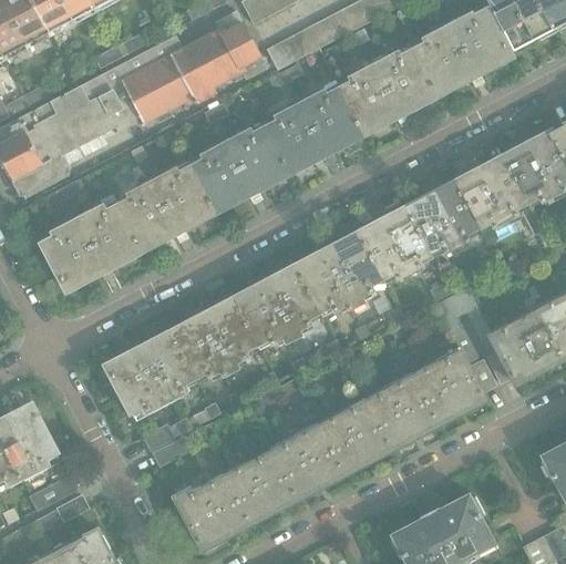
[(49,32),(35,7),(32,0),(0,0),(0,51),(2,55),(49,32)]
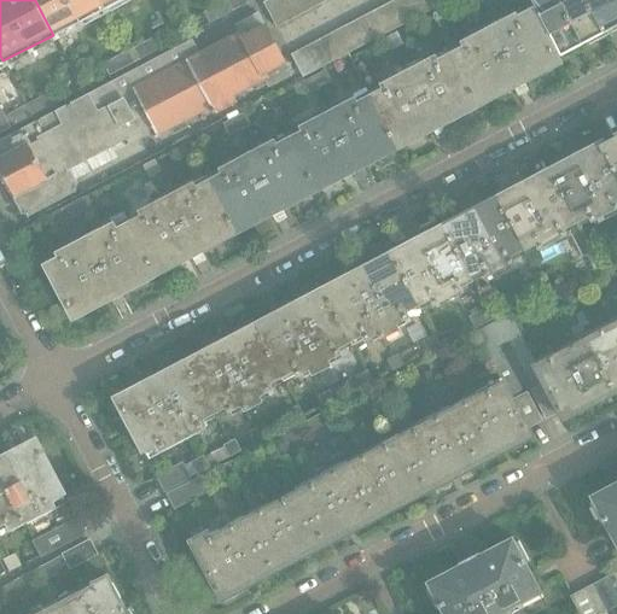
[(104,9),(99,0),(35,0),(39,7),(53,35),(104,9)]
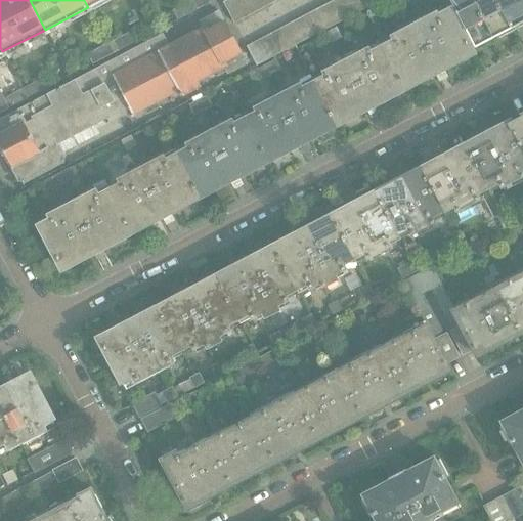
[(184,0),(179,3),(184,13),(192,9),(187,0),(184,0)]
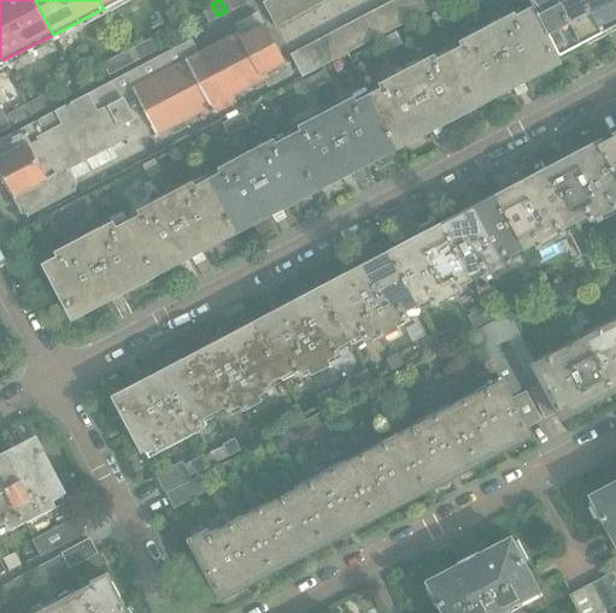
[(221,0),(227,11),(235,6),(232,0),(221,0)]
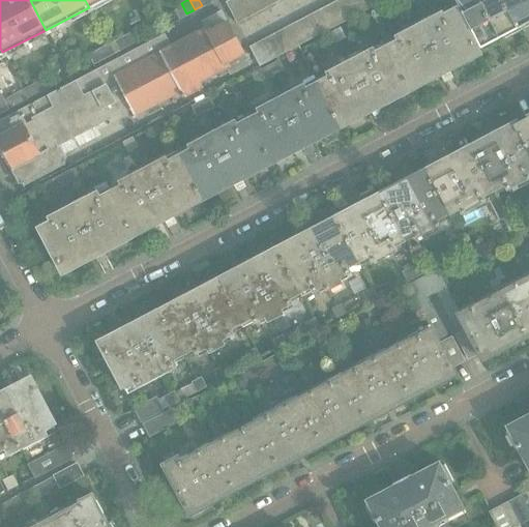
[(245,16),(240,6),(237,0),(225,0),(236,21),(245,16)]
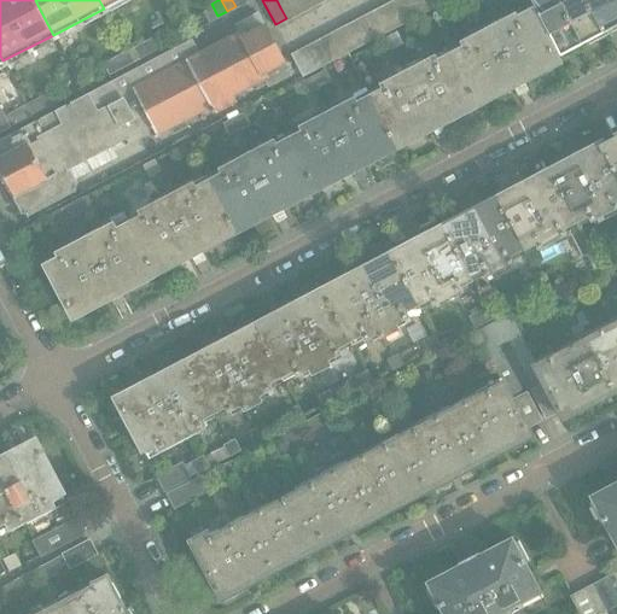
[(300,12),(294,0),(277,0),(280,7),(286,18),(300,12)]
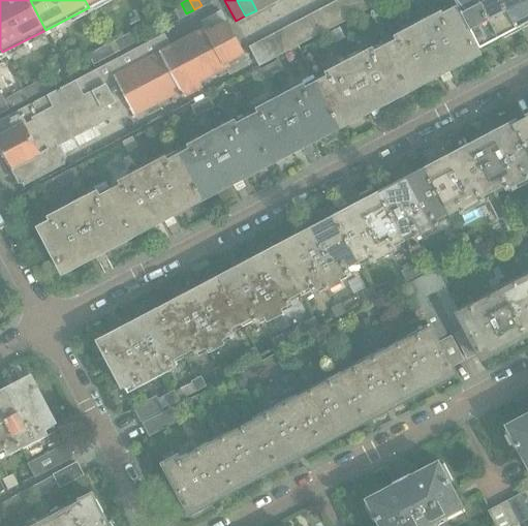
[(268,3),(266,0),(251,0),(256,10),(268,3)]
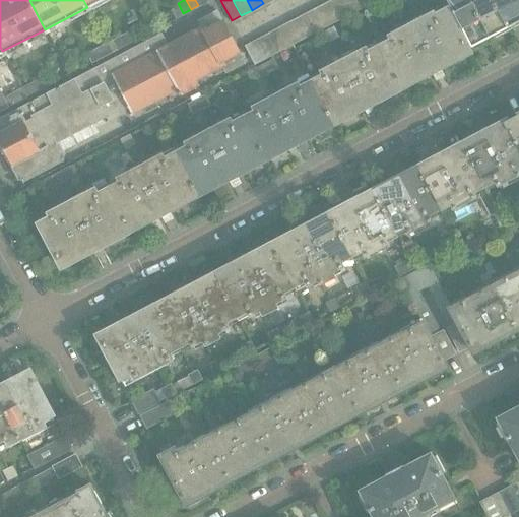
[(338,18),(331,6),(328,0),(326,0),(318,5),(326,24),(338,18)]
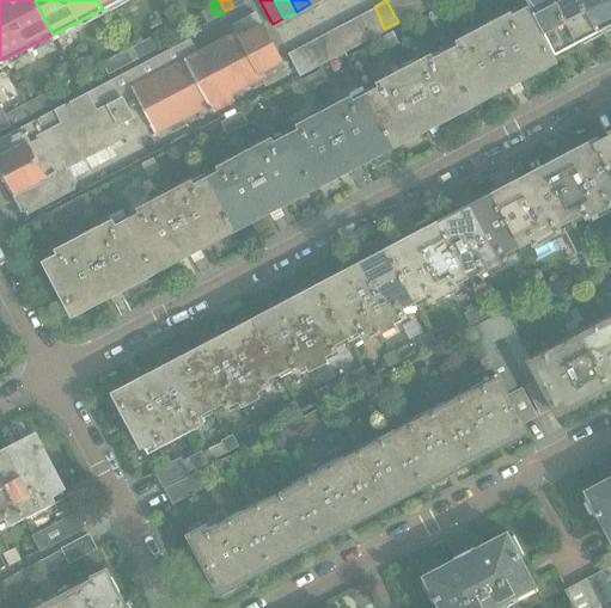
[(409,16),(405,7),(402,0),(386,0),(390,7),(398,22),(409,16)]
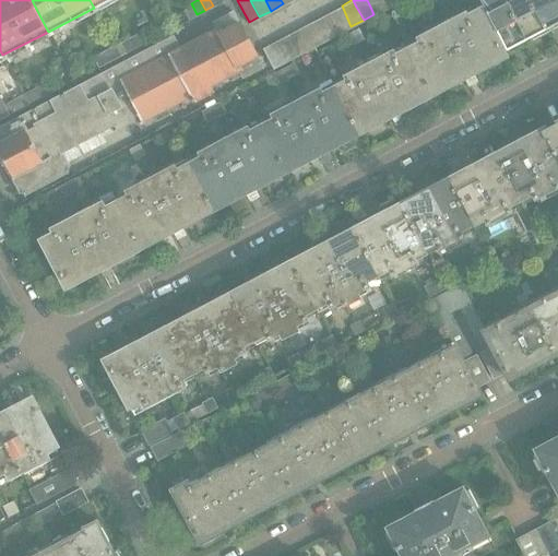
[(387,8),(382,0),(367,0),(370,7),(374,14),(387,8)]
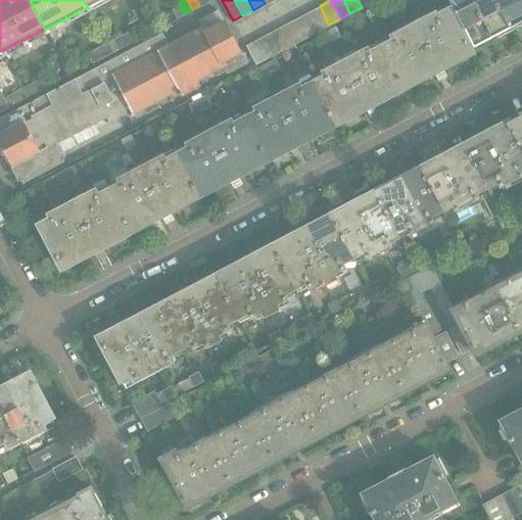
[(490,32),(477,6),(473,0),(451,0),(474,45),(475,44),(473,41),(490,32)]
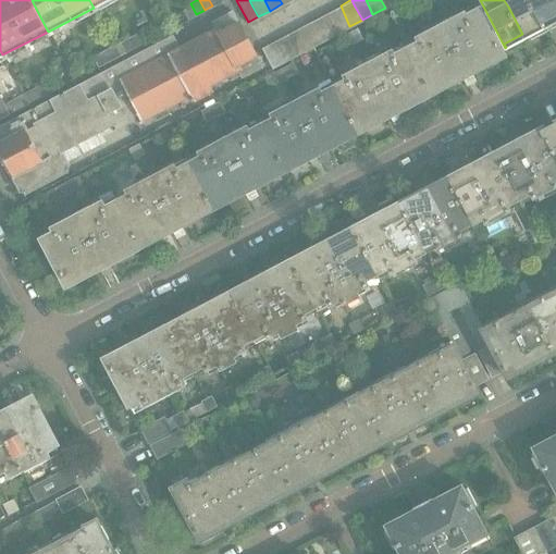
[(541,24),(529,0),(504,0),(508,7),(522,34),(541,24)]
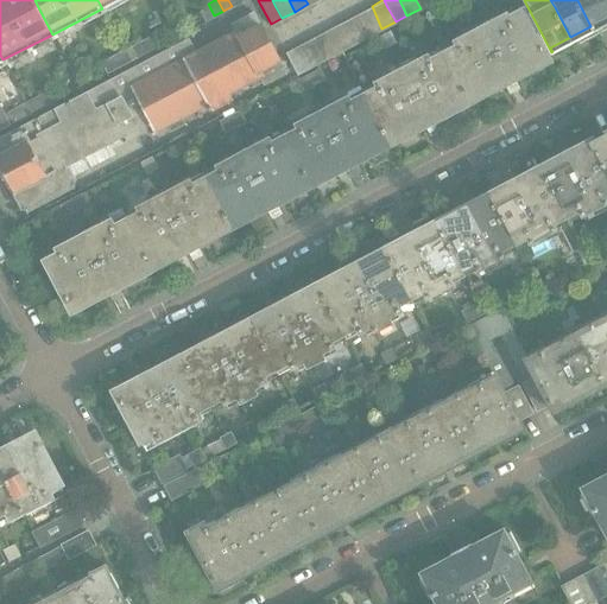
[(606,17),(606,6),(604,0),(577,0),(590,26),(606,17)]
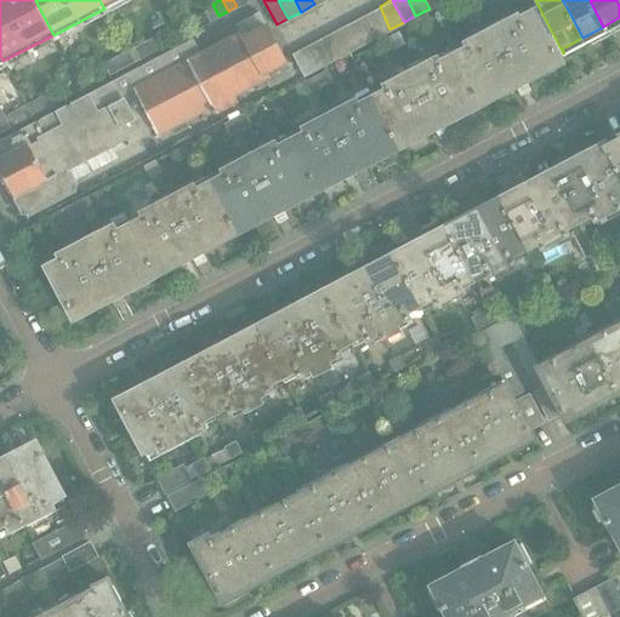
[(212,4),(204,9),(210,21),(219,16),(212,4)]
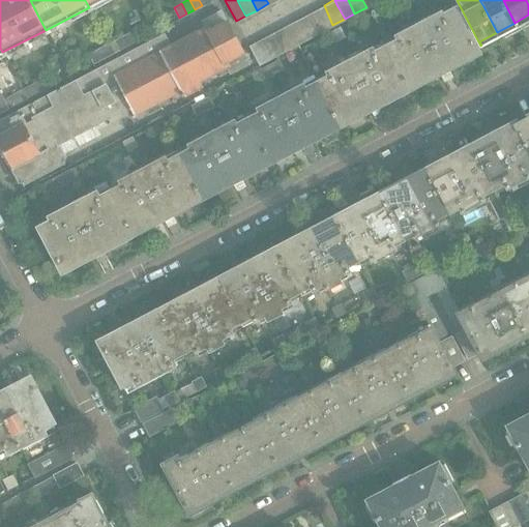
[(332,25),(324,5),(313,10),(322,30),(332,25)]
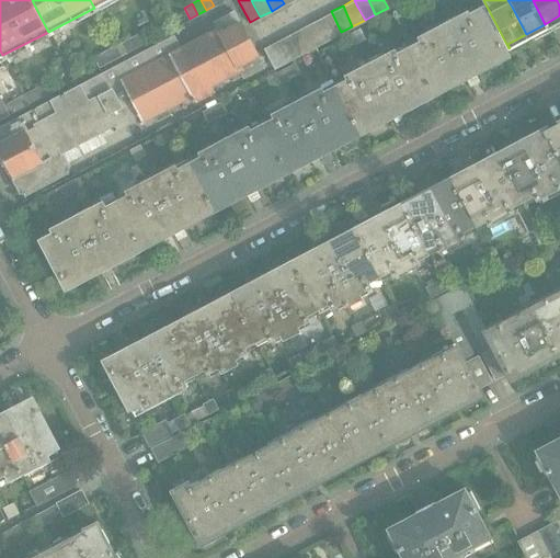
[(506,54),(482,8),(469,14),(467,10),(443,22),(470,73),(506,54)]
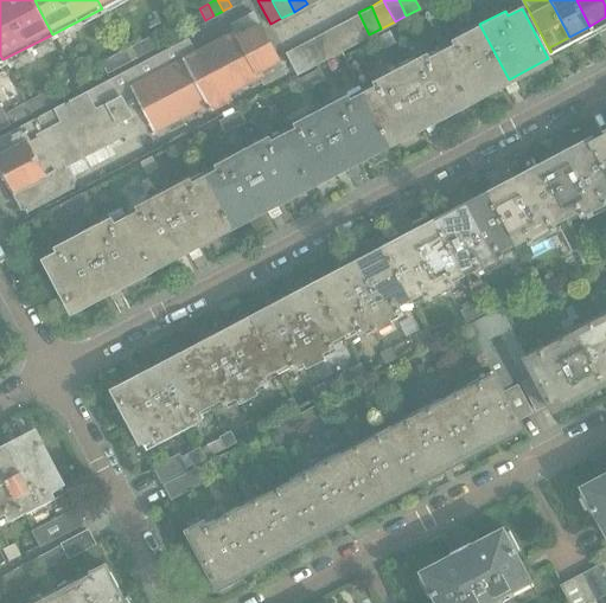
[(63,162),(122,130),(126,135),(139,128),(140,126),(148,121),(153,130),(155,129),(166,123),(170,129),(184,122),(180,115),(206,102),(210,110),(212,109),(211,108),(230,97),(227,90),(235,87),(236,89),(238,87),(237,85),(246,81),(248,84),(260,78),(261,83),(282,72),(285,70),(276,56),(253,11),(229,23),(231,25),(219,32),(222,36),(193,51),(185,37),(0,134),(0,171),(11,191),(14,190),(24,209),(74,181),(63,162)]
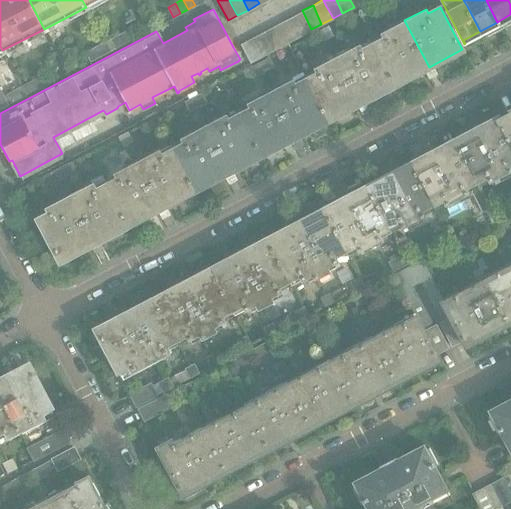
[(311,29),(302,10),(291,16),(301,35),(311,29)]
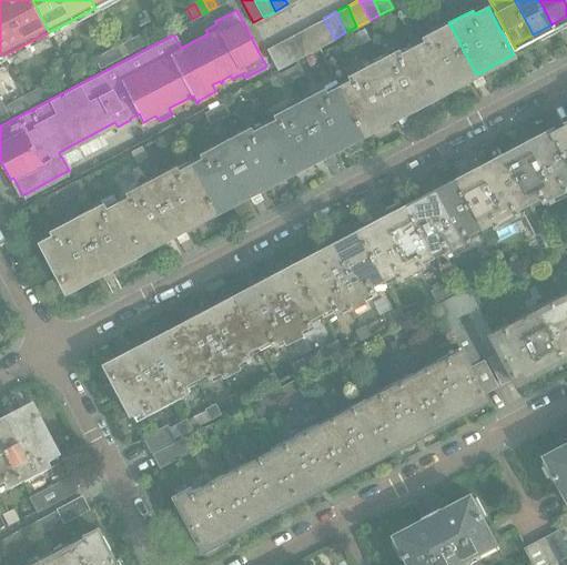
[(334,39),(323,18),(311,24),(322,44),(334,39)]
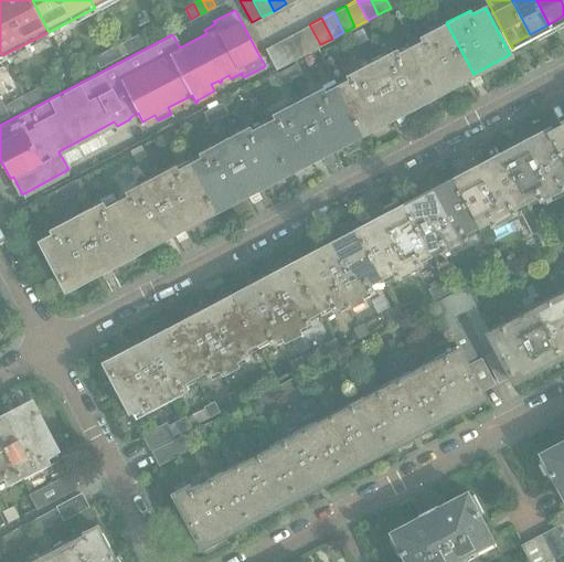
[(474,74),(446,22),(422,35),(423,39),(412,45),(436,93),(474,74)]
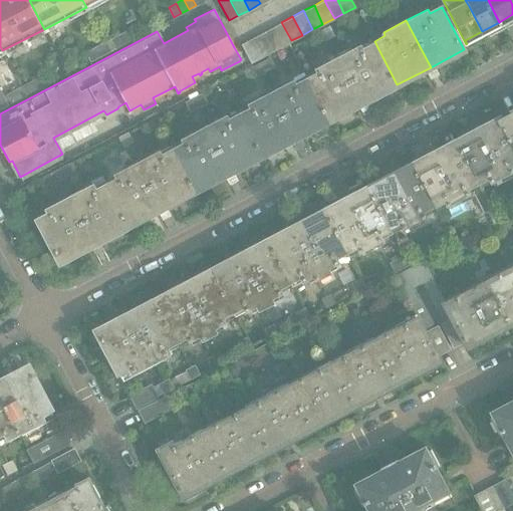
[(291,40),(281,22),(271,28),(280,46),(291,40)]
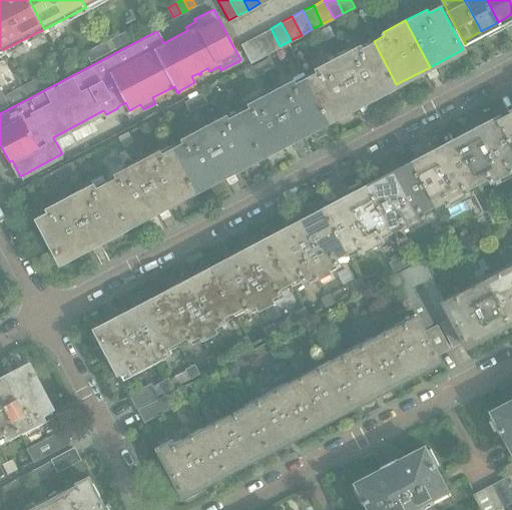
[(334,34),(328,25),(324,27),(330,37),(334,34)]
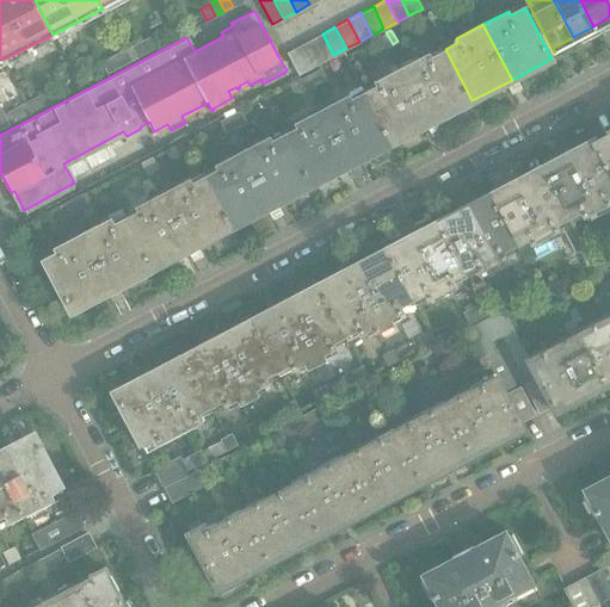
[(393,44),(386,32),(381,36),(387,48),(393,44)]
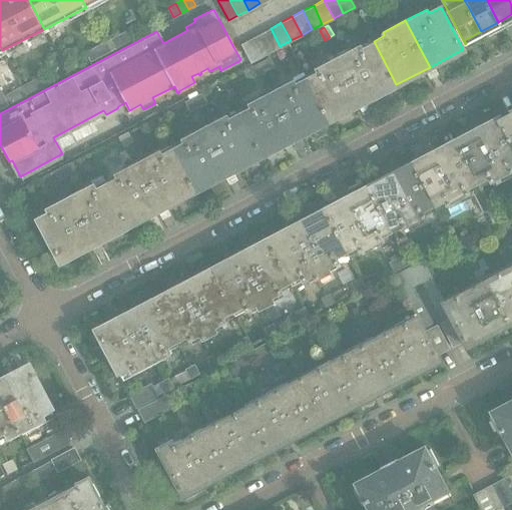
[(280,46),(271,28),(261,33),(270,52),(280,46)]
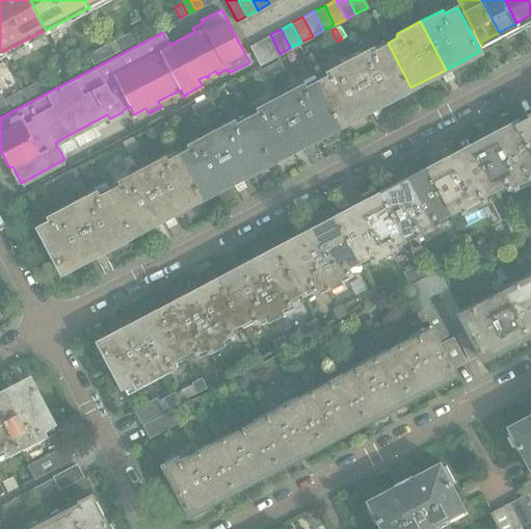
[(130,30),(123,34),(128,45),(135,41),(130,30)]
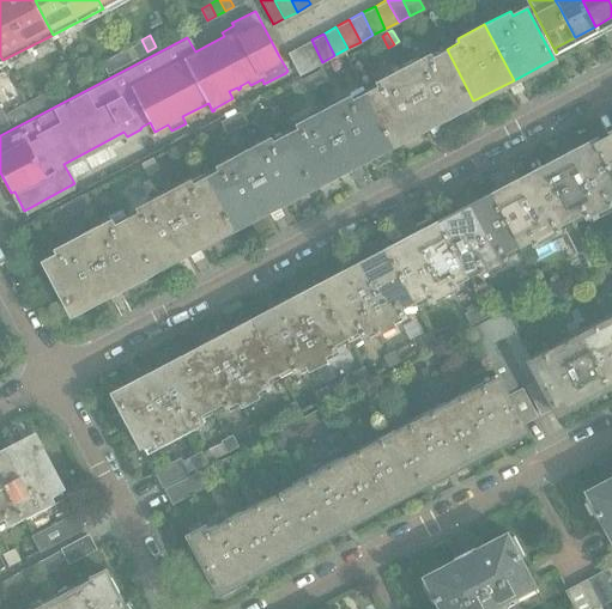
[(141,40),(133,44),(139,55),(147,52),(141,40)]
